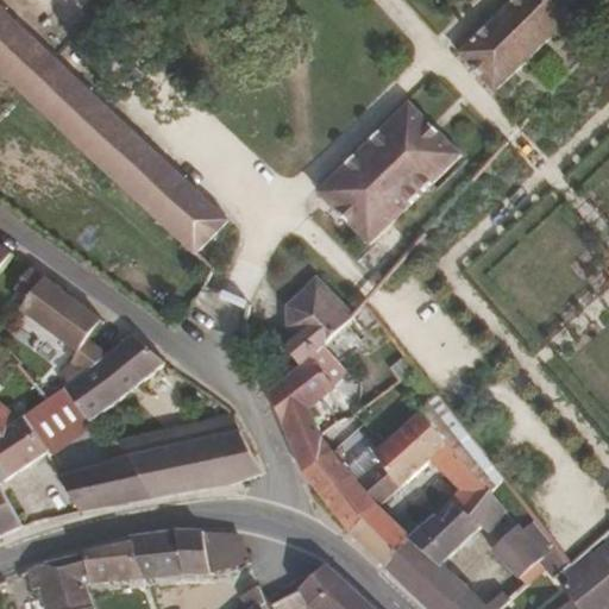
[(496,93),(589,0),(510,0),(458,52),(496,93)]
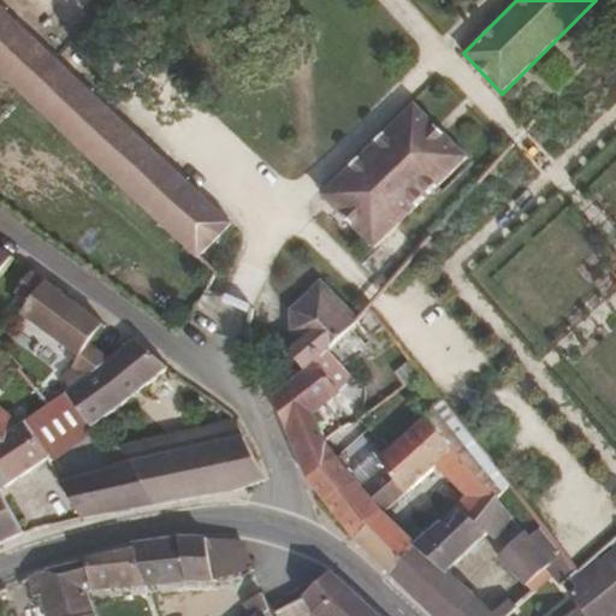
[(234,215),(0,5),(0,75),(199,256),(234,215)]
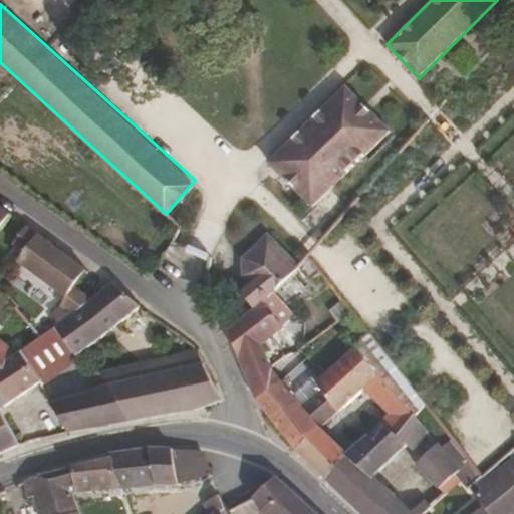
[(338,179),(388,133),(342,87),(267,163),(312,205),(324,193),(332,197),(342,185),(338,179)]
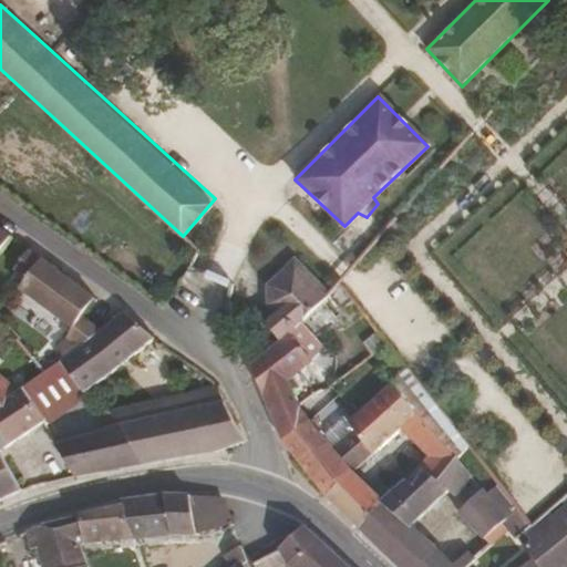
[(92,300),(24,249),(11,269),(24,279),(17,290),(68,328),(60,340),(52,346),(61,359),(98,332),(79,319),(92,300)]
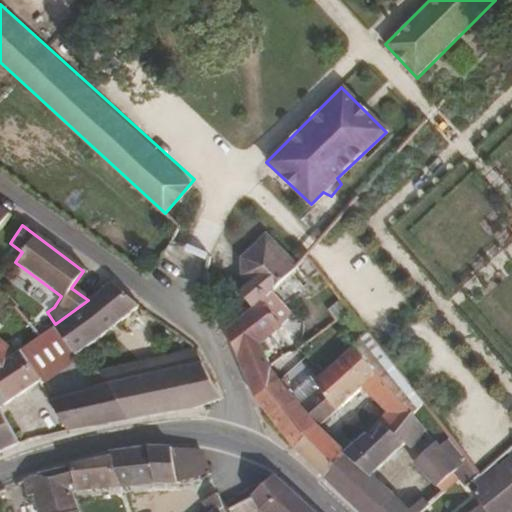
[(298,266),(266,235),(241,261),(242,272),(251,283),(242,292),(254,307),(262,300),(298,266)]
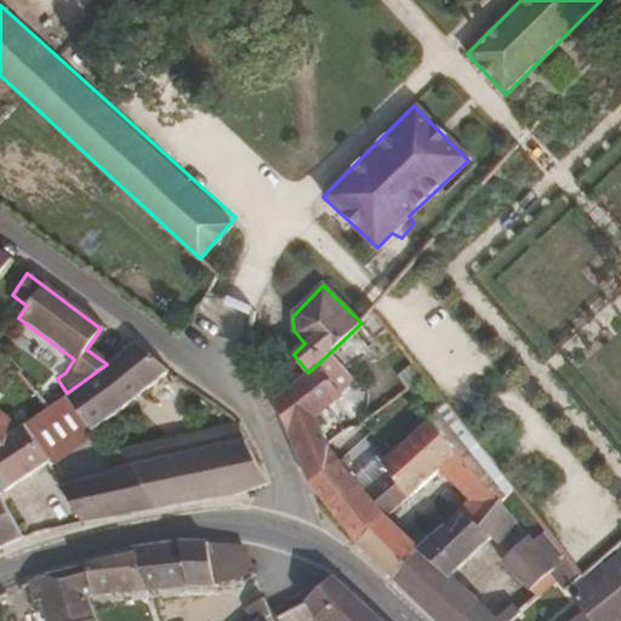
[(83,427),(166,372),(131,346),(107,364),(67,393),(64,394),(83,427)]
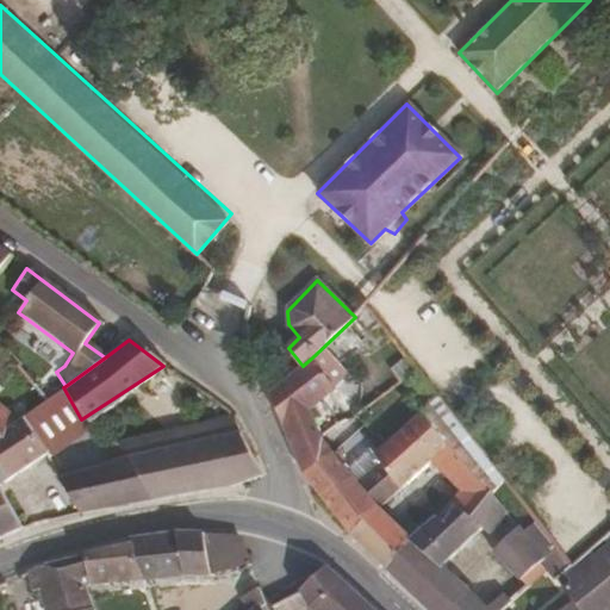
[(315,428),(306,406),(330,380),(312,358),(303,366),(269,398),(297,465),(321,442),(315,428)]
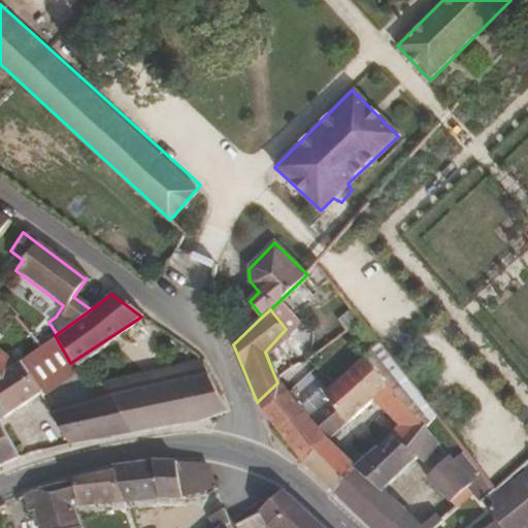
[(0,349),(0,464),(18,456),(3,420),(39,391),(43,394),(70,363),(55,335),(41,345),(27,329),(2,352),(0,349)]
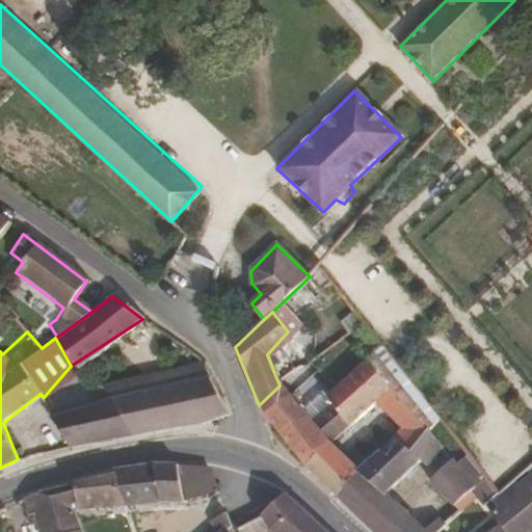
[(440,421),(381,348),(328,402),(331,406),(347,426),(373,402),(397,431),(377,454),(382,457),(392,445),(405,452),(427,432),(440,421)]
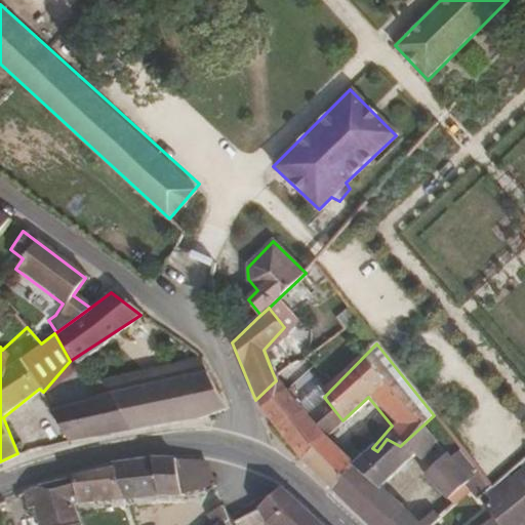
[(113,403),(207,372),(195,350),(102,382),(113,403)]
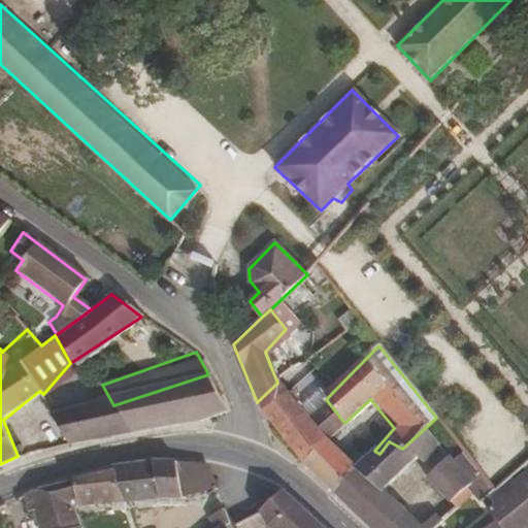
[(227,411),(208,374),(113,405),(130,433),(199,421),(227,411)]
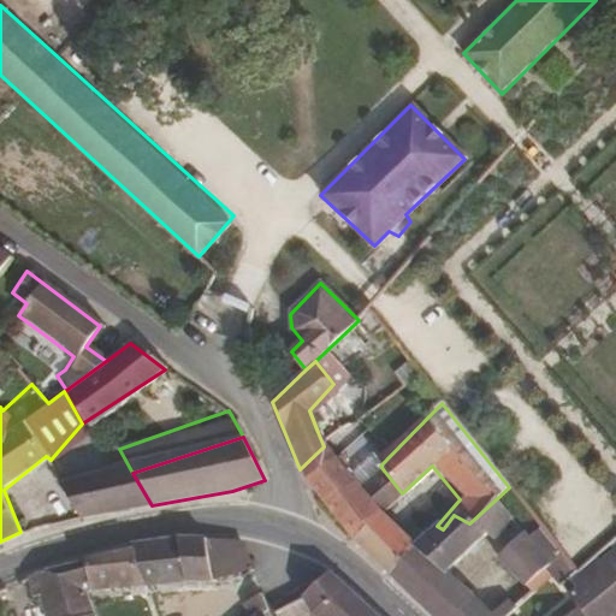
[(308,484),(338,457),(332,458),(324,446),(300,469),(308,484)]
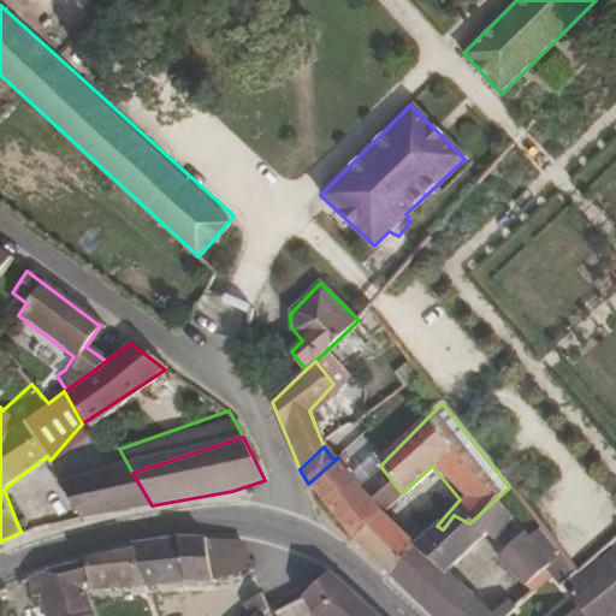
[(402,493),(384,471),(368,485),(348,455),(338,457),(308,484),(355,544),(380,516),(402,493)]
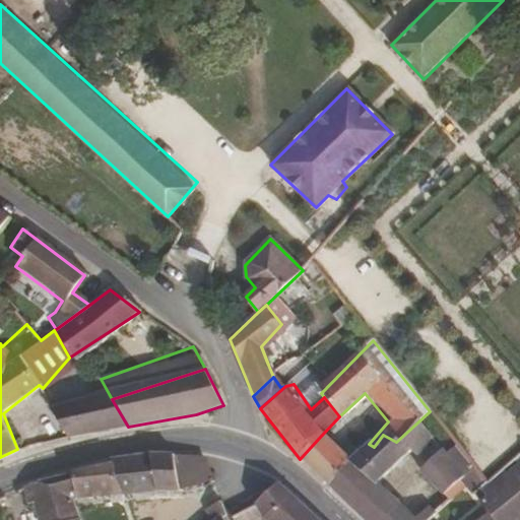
[(128,427),(112,399),(51,407),(66,437),(128,427)]
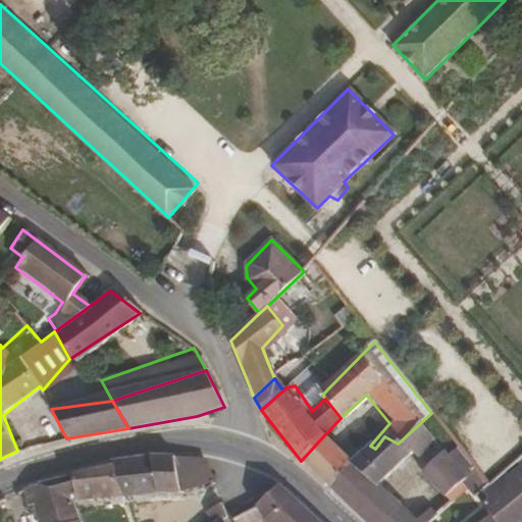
[(376,487),(409,450),(416,455),(432,439),(419,424),(398,444),(384,436),(375,449),(370,446),(350,467),(330,489),(365,521),(414,521),(405,512),(376,487)]
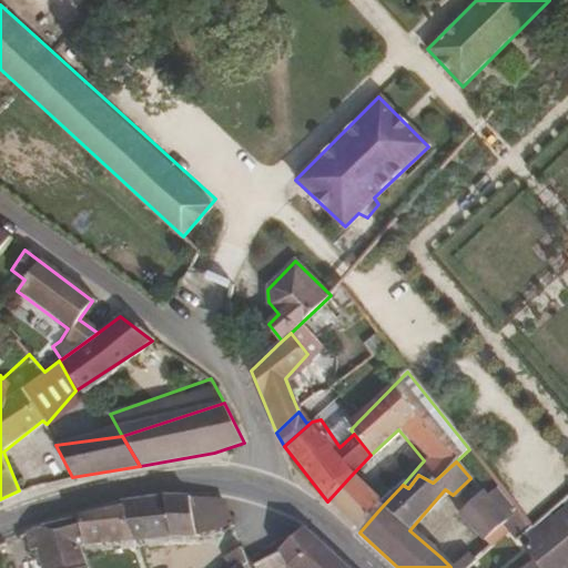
[(381,508),(351,476),(327,501),(359,533),(381,508)]
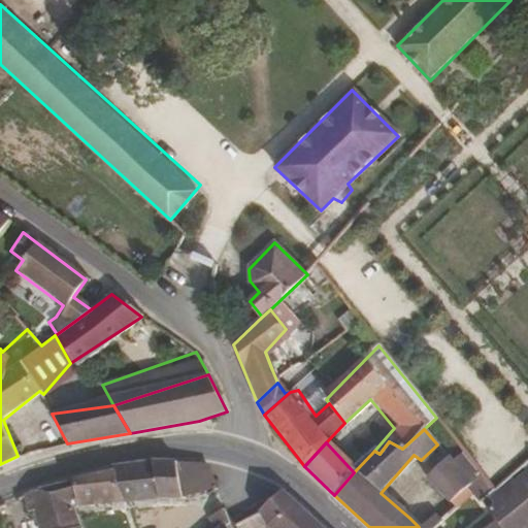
[(471,487),(484,476),(465,454),(452,463),(448,459),(425,479),(450,505),(471,487)]
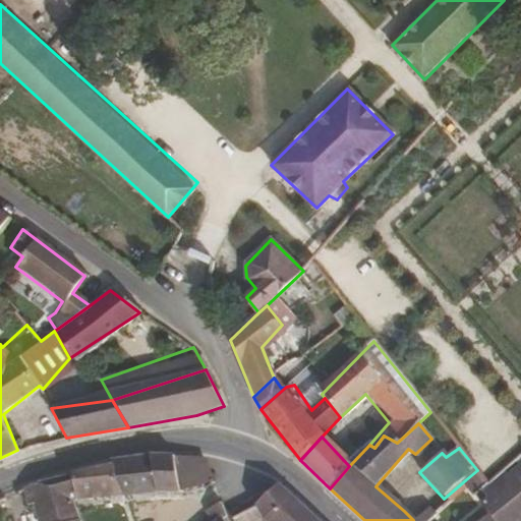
[(178,491),(174,456),(155,455),(109,463),(109,466),(70,475),(77,500),(157,487),(178,491)]
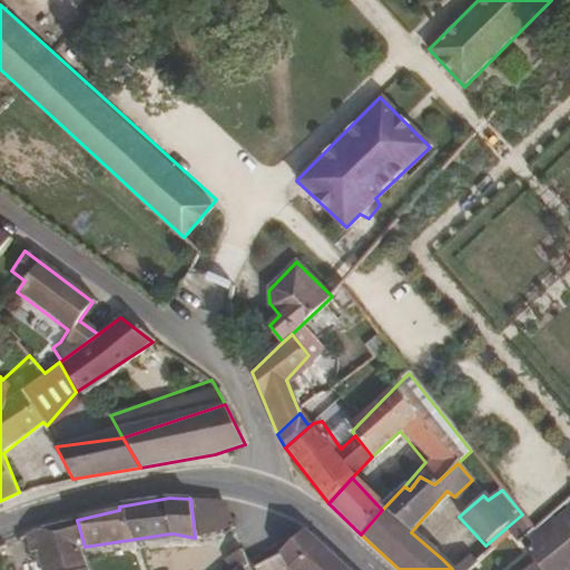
[(232,529),(220,500),(190,499),(195,538),(232,529)]
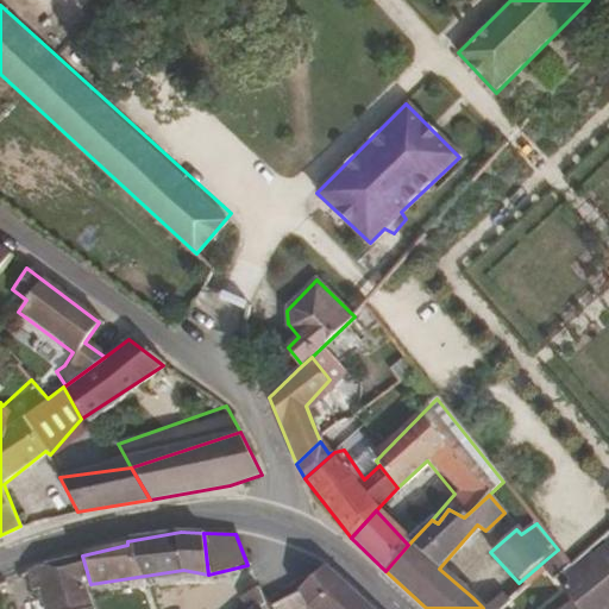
[(608,535),(604,540),(608,547),(608,554),(585,573),(578,563),(572,567),(558,579),(572,598),(579,608),(607,608),(608,608),(608,535)]
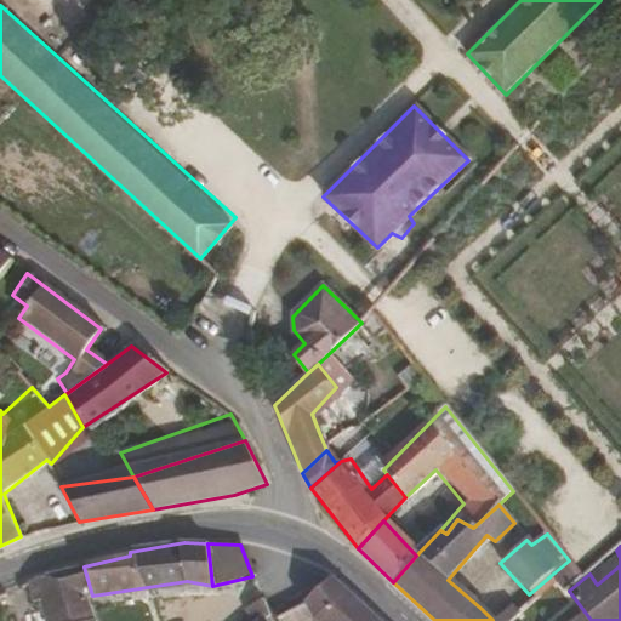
[(597,585),(620,565),(620,558),(616,551),(590,574),(597,585)]
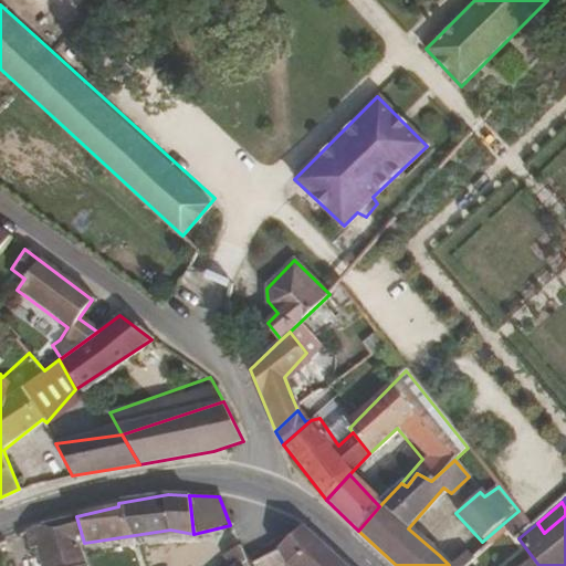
[(532,527),(519,511),(505,522),(519,538),(532,527)]
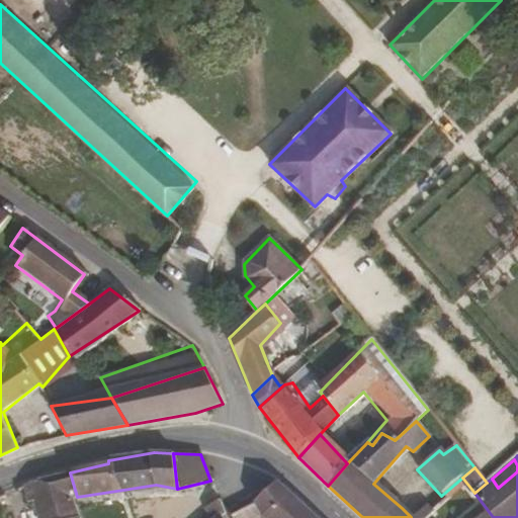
[(77,497),(70,472),(30,482),(22,486),(27,503),(34,501),(38,517),(75,517),(70,499),(77,497)]
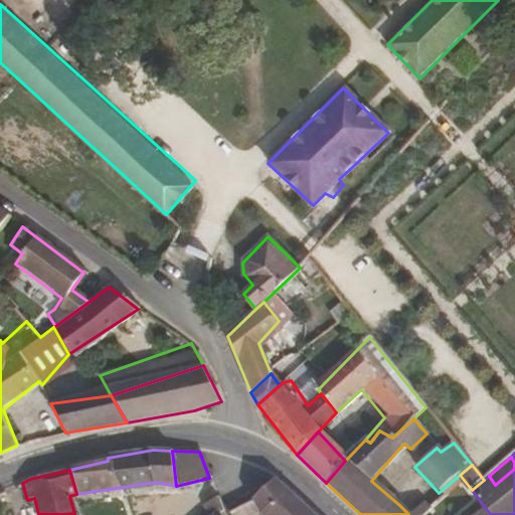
[(315,514),(275,480),(252,499),(260,513),(262,514),(315,514)]
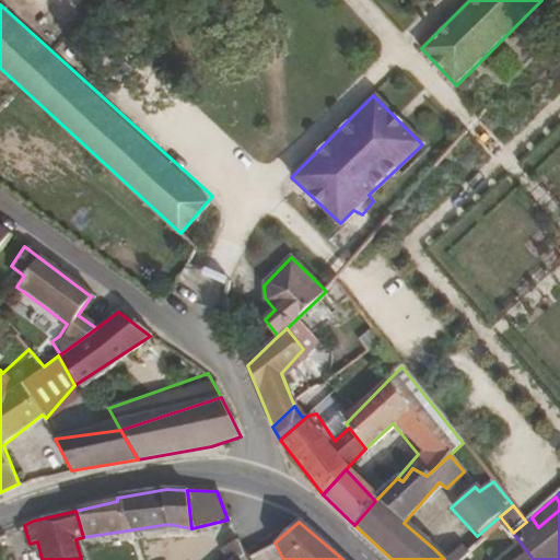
[(240,559),(237,557),(241,555),(234,539),(220,549),(223,559),(240,559)]
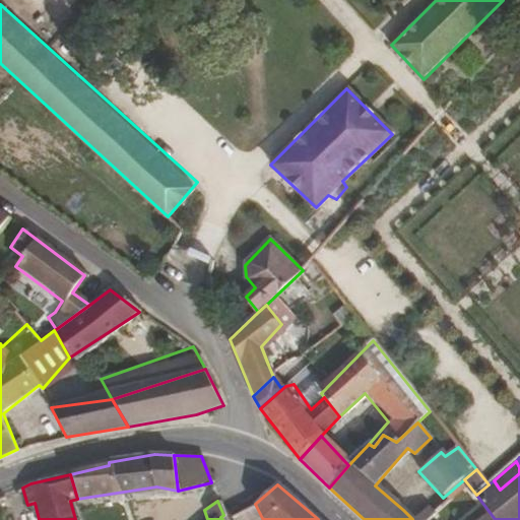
[(427,519),(433,515),(428,509),(414,519),(427,519)]
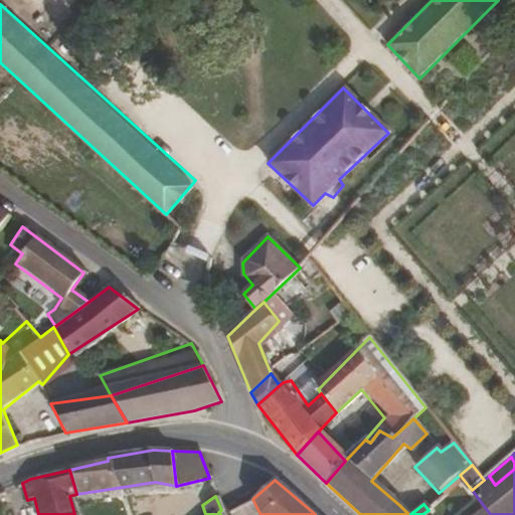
[(490,514),(484,506),(472,514),(490,514)]
